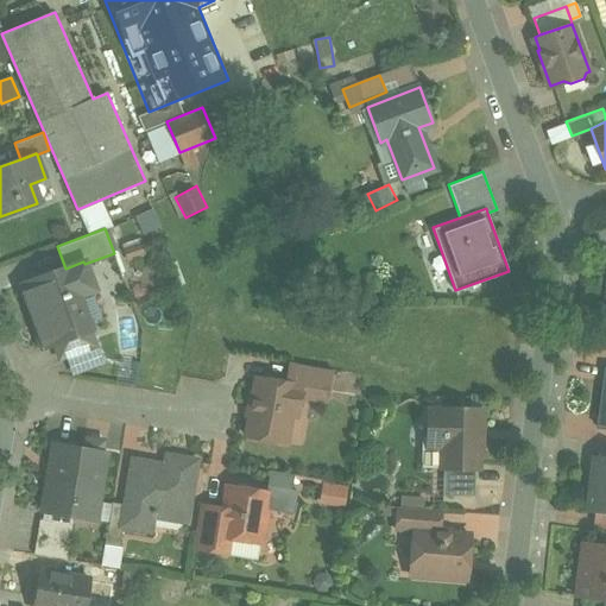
[(65,269),(21,285),(44,346),(83,330),(71,297),(94,288),(84,264),(83,262),(65,269)]
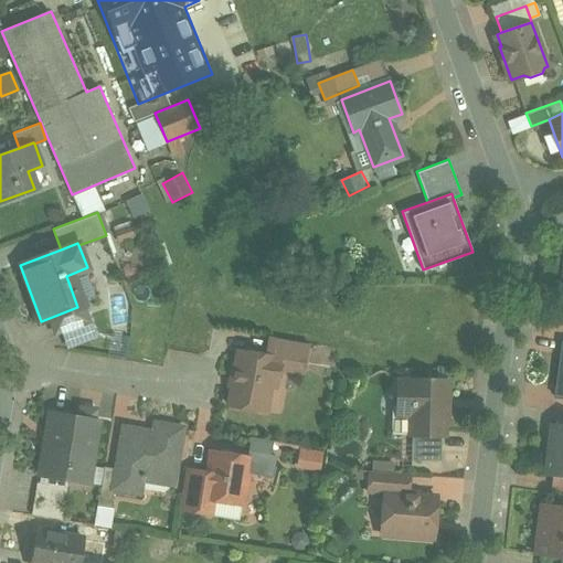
[(308,342),(269,336),(265,356),(280,358),(280,359),(305,363),(308,342)]
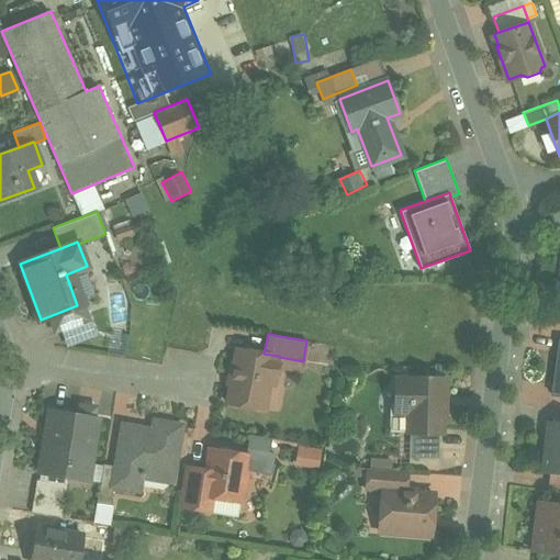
[(264,354),(236,348),(234,362),(232,362),(227,384),(230,384),(226,402),(264,409),(268,382),(275,383),(279,357),(279,356),(264,354)]
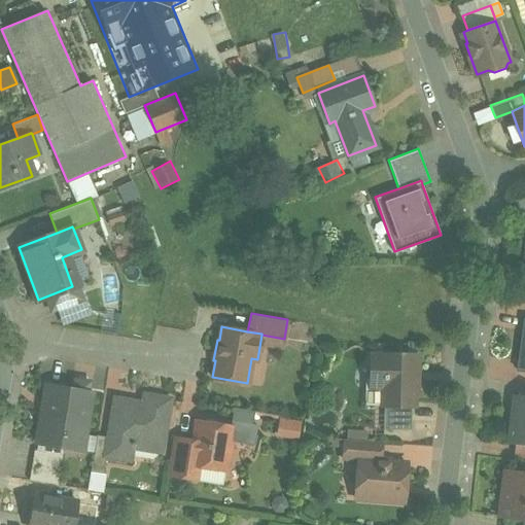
[(416,355),(371,354),(371,378),(383,378),(382,404),(412,405),(414,405),(414,390),(417,386),(417,380),(415,378),(416,355)]
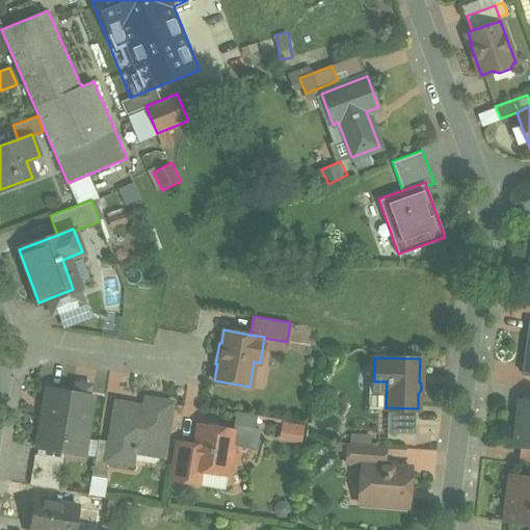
[(73,392),(48,388),(37,447),(61,451),(63,441),(83,444),(91,395),(88,394),(90,385),(75,382),(73,392)]
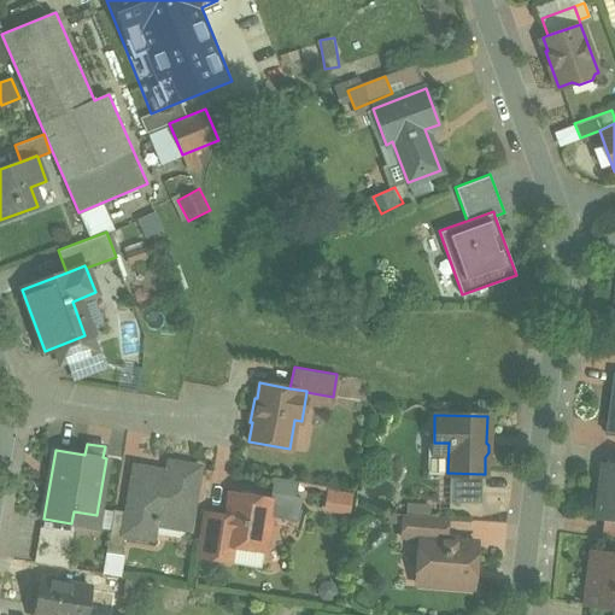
[(168,470),(135,466),(127,511),(124,532),(126,532),(151,537),(153,522),(187,528),(198,466),(170,461),(168,470)]
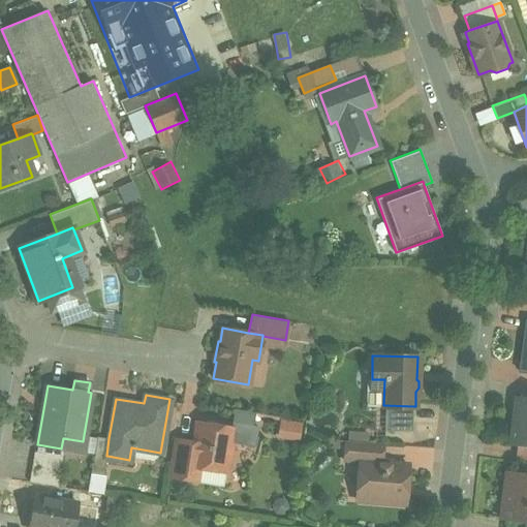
[(526,396),(519,396),(515,425),(514,424),(510,443),(526,445),(526,396)]
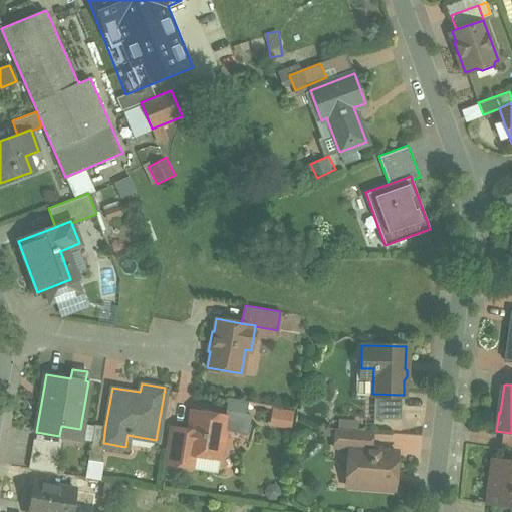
[(402,395),(374,394),(373,418),(401,419),(402,395)]
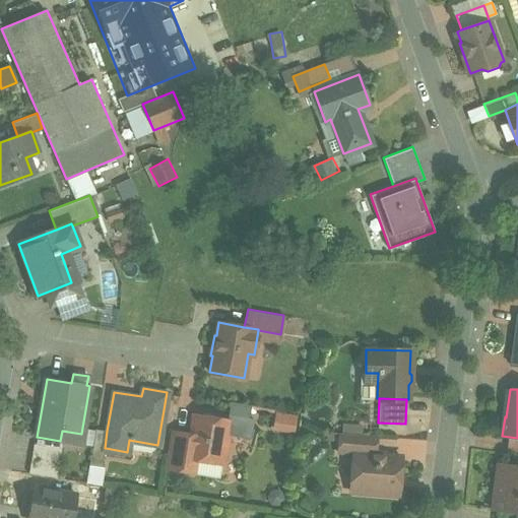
[(251,404),(231,400),(229,414),(249,417),(251,404)]
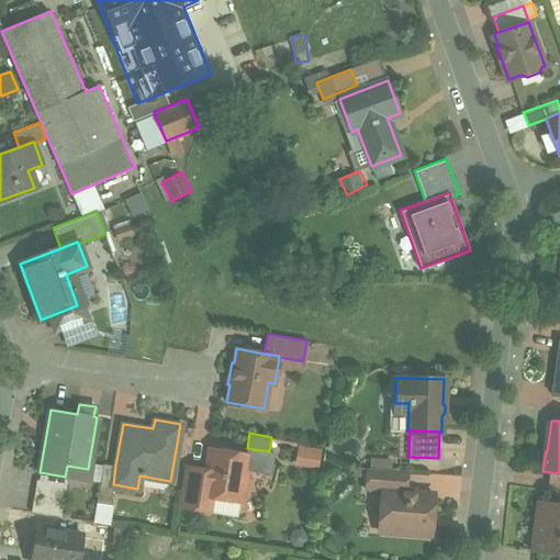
[(318,450),(299,447),(297,462),(315,466),(318,450)]
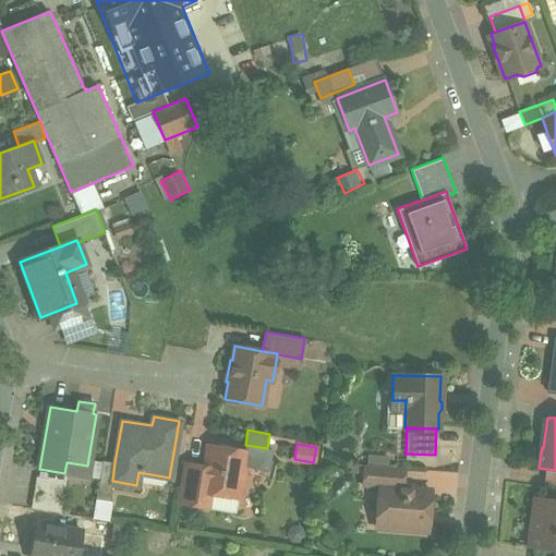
[(244,451),(208,445),(205,467),(201,491),(202,491),(229,495),(231,485),(240,486),(243,483),(245,471),(243,467),(243,466),(269,471),(273,449),(267,448),(245,445),(244,451)]
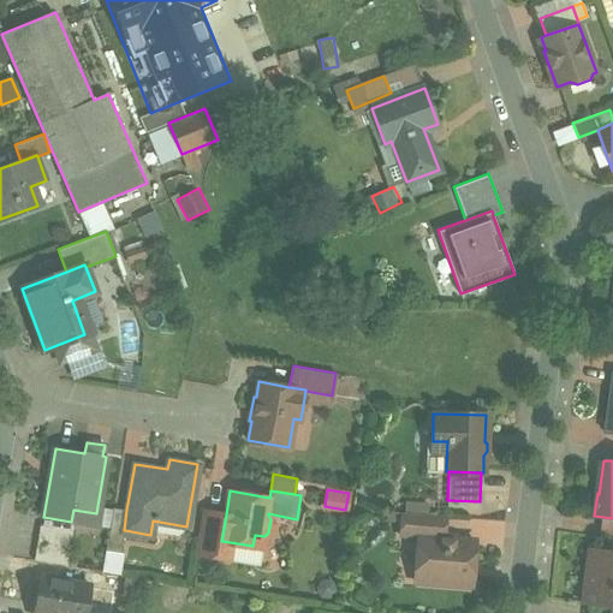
[(126,510),(112,507),(105,549),(121,552),(125,530),(124,530),(126,510)]
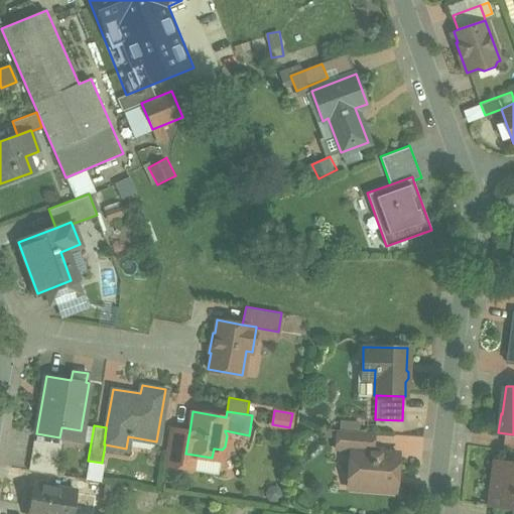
[(189,431),(171,428),(165,464),(184,467),(186,454),(185,454),(189,431)]
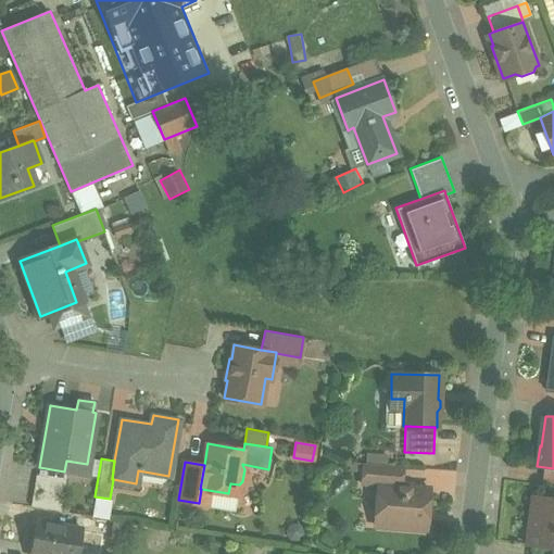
[(402,465),(363,463),(362,482),(401,486),(402,465)]
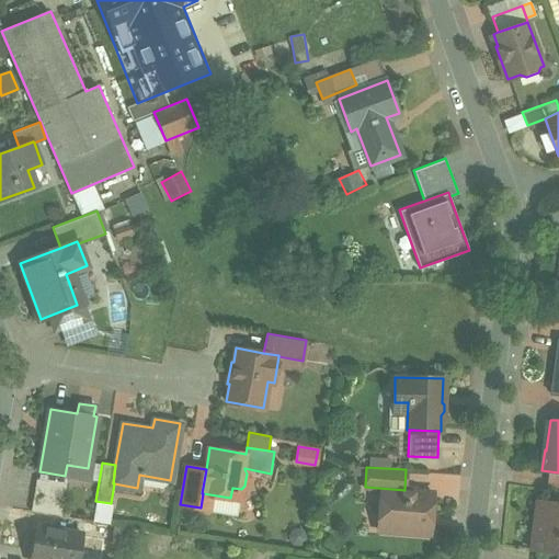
[(67,482),(36,478),(31,510),(61,515),(67,482)]
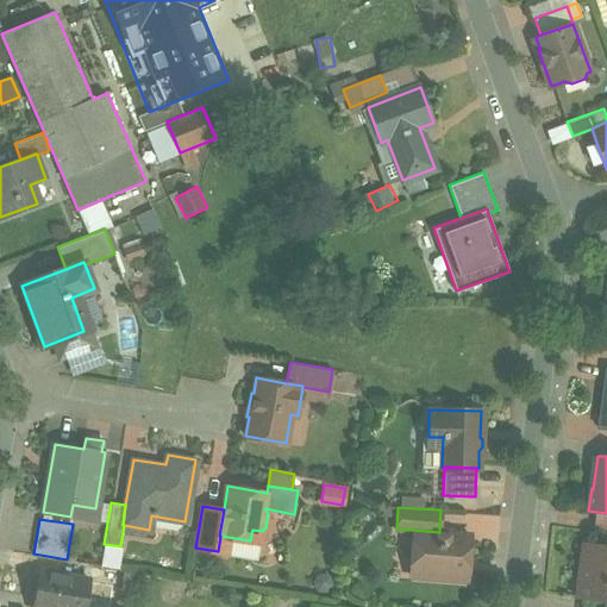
[(439,532),(396,529),(396,530),(414,531),(411,575),(467,579),(470,534),(439,532)]
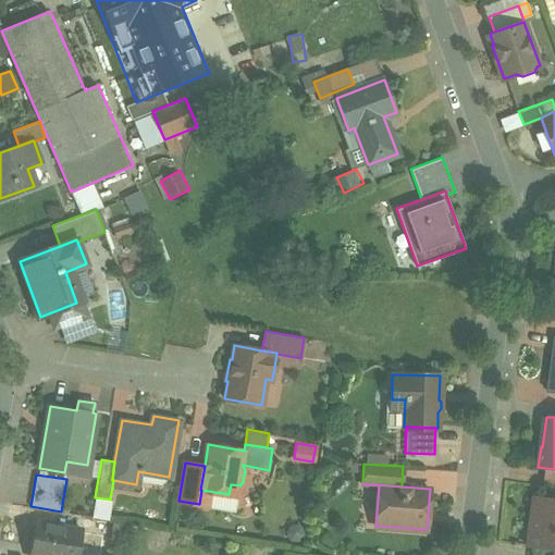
[(553,498),(534,496),(531,519),(533,520),(530,546),(554,550),(554,496),(553,496),(553,498)]
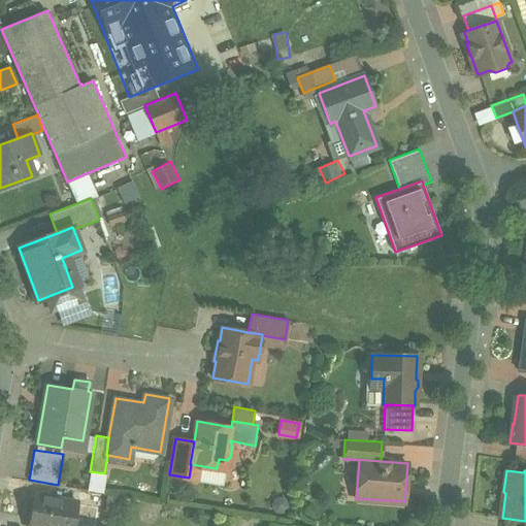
[(73,525),(77,501),(33,494),(28,525),(73,525)]
